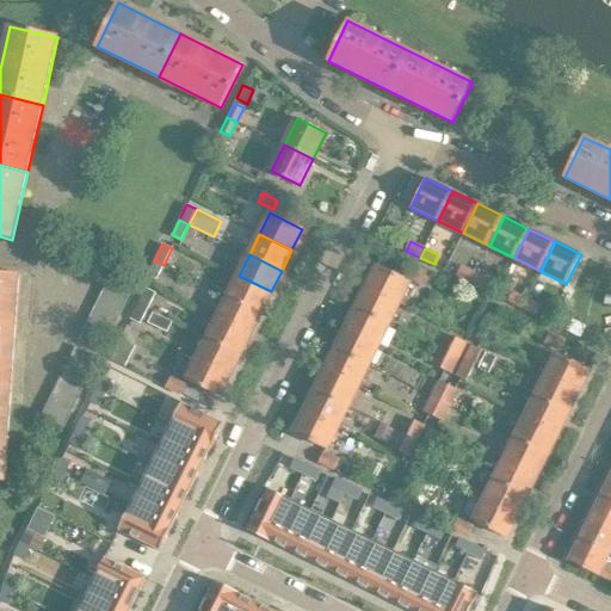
[(164,265),(154,260),(147,276),(156,281),(164,265)]
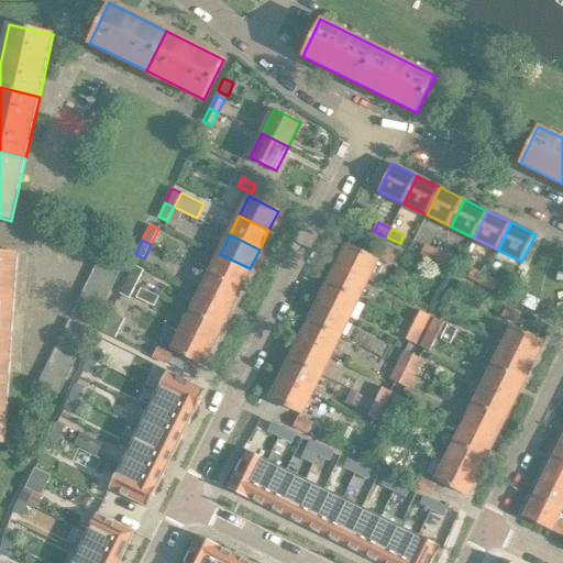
[(348,245),(338,264),(368,279),(377,260),(348,245)]
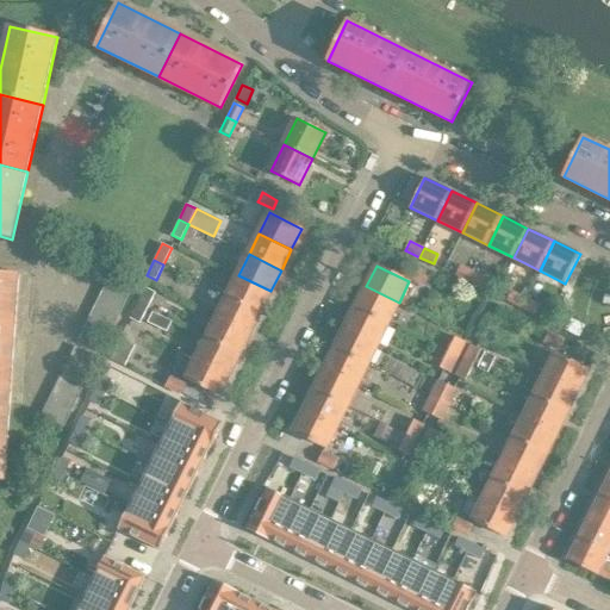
[(409,275),(425,284),(430,274),(414,266),(409,275)]
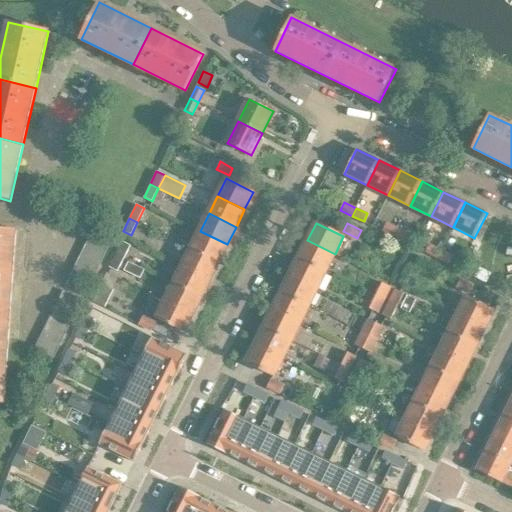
[(383,231),(395,237),(398,229),(386,223),(383,231)]
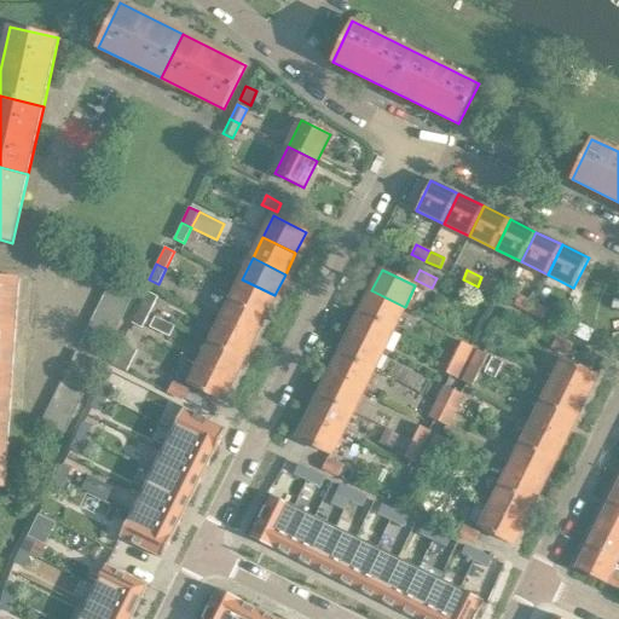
[(113,275),(108,285),(131,298),(137,285),(113,275)]
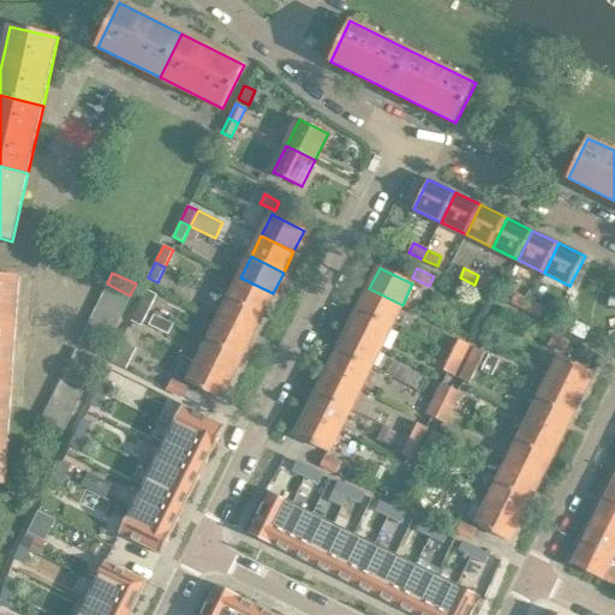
[(0,275),(0,345),(16,346),(21,278),(0,275)]
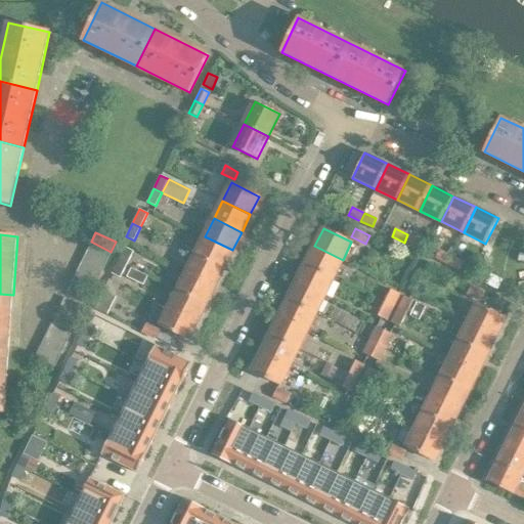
[(407,234),(404,243),(416,249),(420,241),(407,234)]
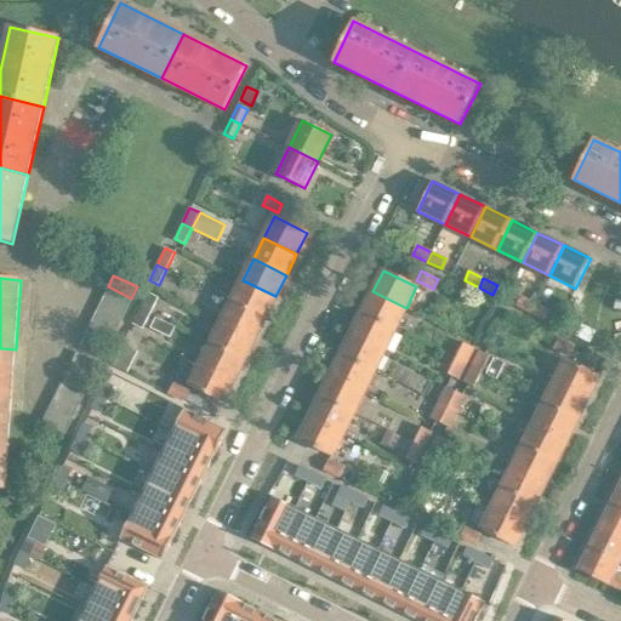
[(243,280),(232,302),(265,318),(275,296),(243,280)]
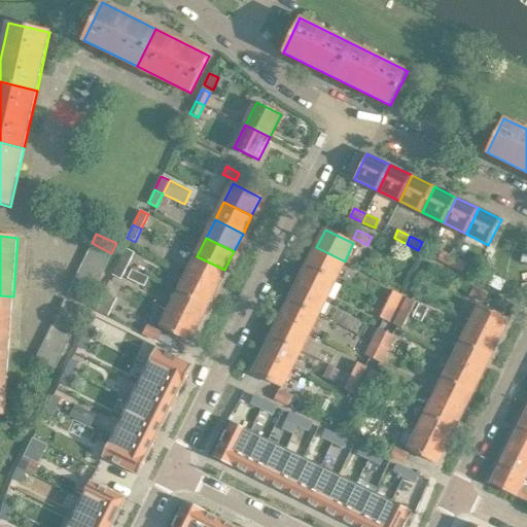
[(92,243),(86,253),(106,262),(111,253),(92,243)]
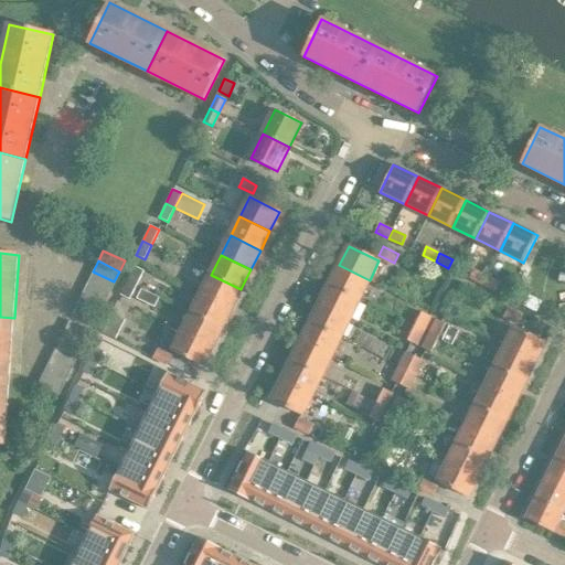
[(339,265),(330,285),(360,299),(370,280),(339,265)]
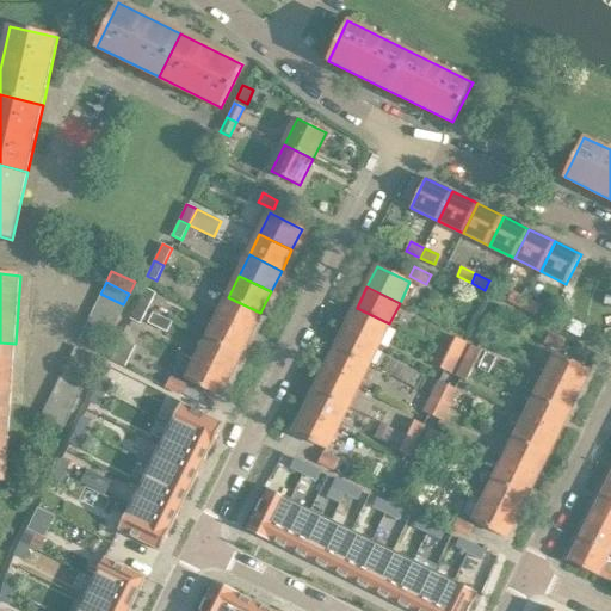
[(146,289),(137,303),(147,308),(155,294),(146,289)]
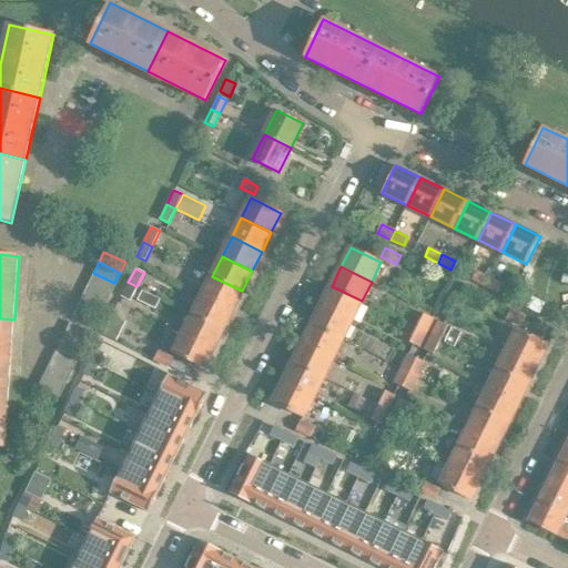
[(473,280),(485,286),(489,277),(477,271),(473,280)]
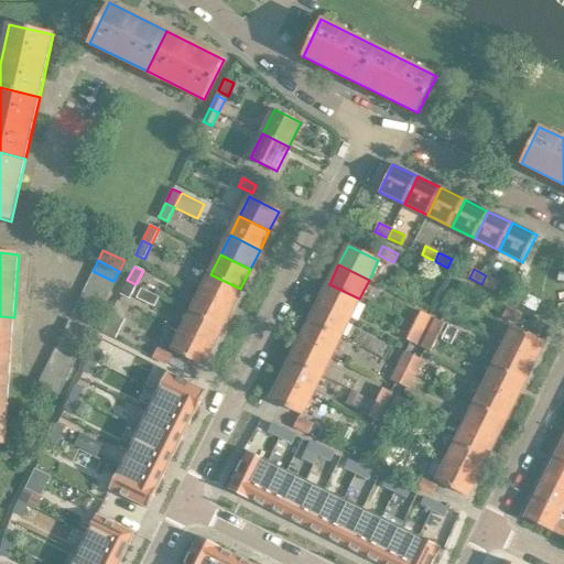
[(93,271),(87,281),(109,292),(114,281),(93,271)]
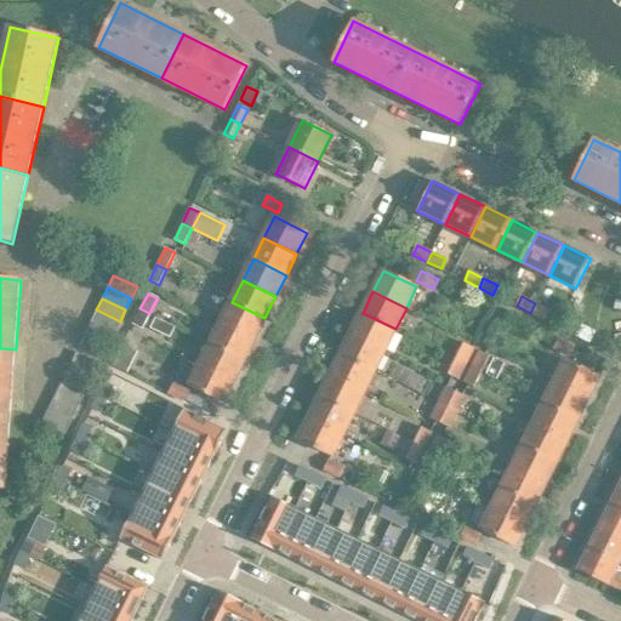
[(232,302),(221,323),(255,340),(265,318),(232,302)]
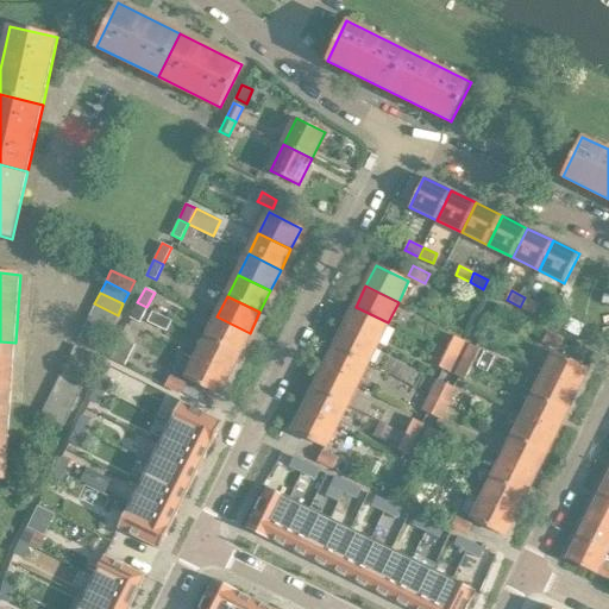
[(525,297),(520,307),(534,314),(539,305),(525,297)]
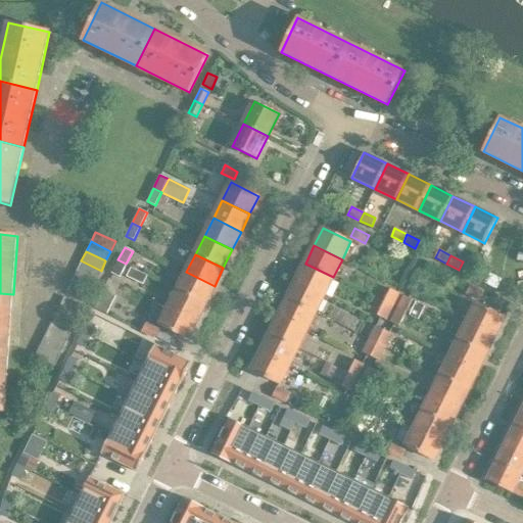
[(126,264),(117,259),(111,273),(120,277),(126,264)]
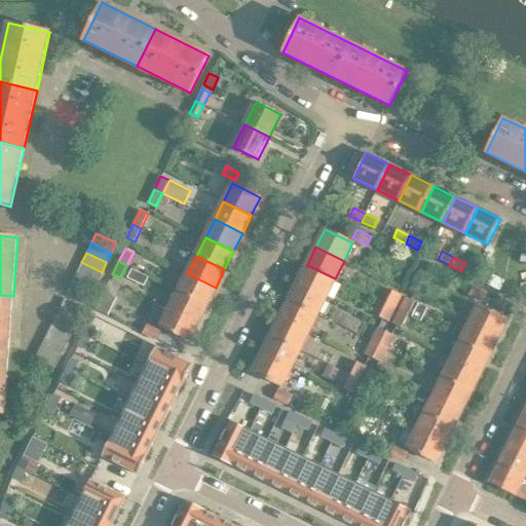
[(81,262),(77,272),(97,282),(102,272),(81,262)]
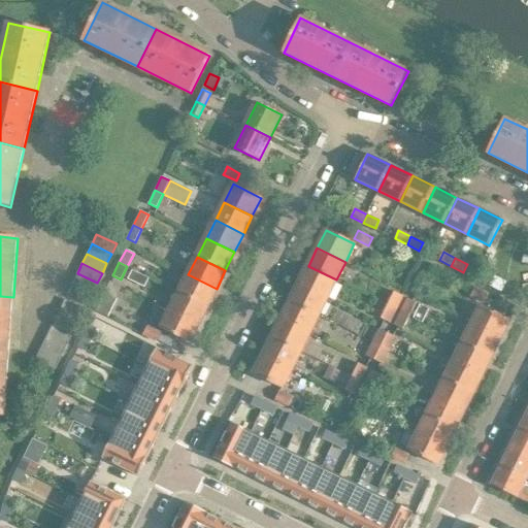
[(308,266),(299,284),(327,298),(336,279),(308,266)]
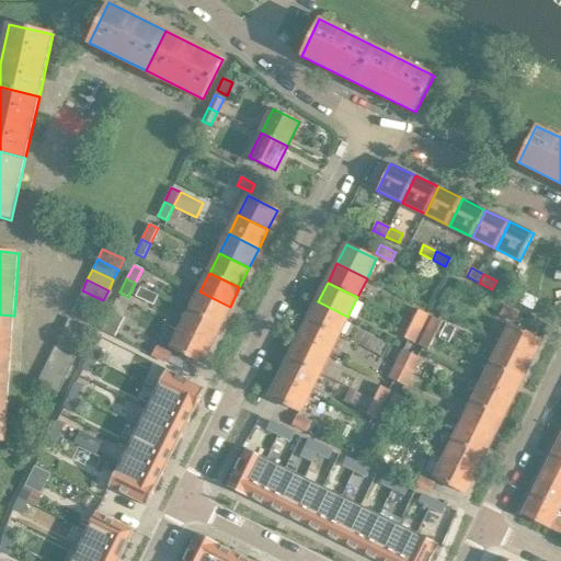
[(140,286),(136,296),(144,299),(148,289),(140,286)]
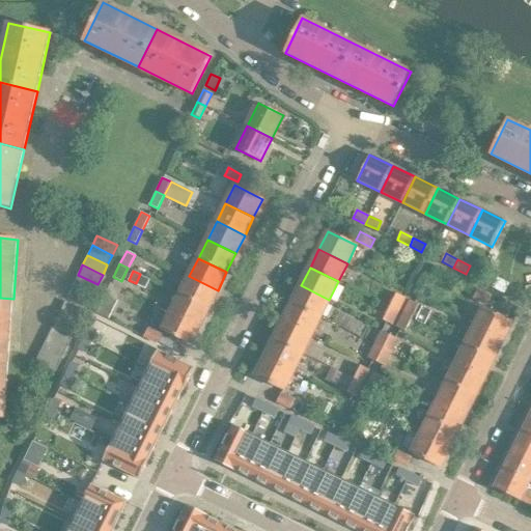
[(78,275),(73,284),(92,295),(98,284),(78,275)]
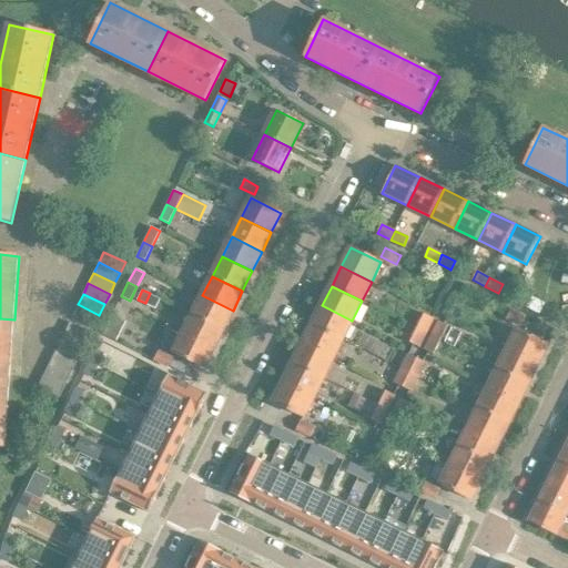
[(202,295),(193,315),(223,330),(233,311),(202,295)]
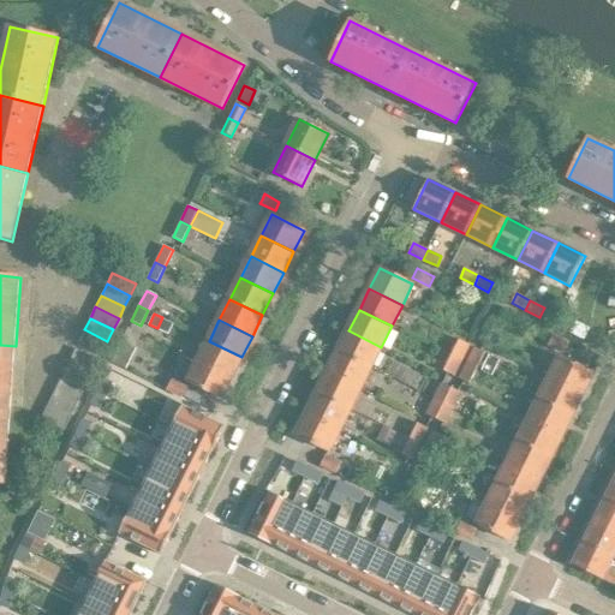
[(571,332),(584,339),(589,328),(575,321),(571,332)]
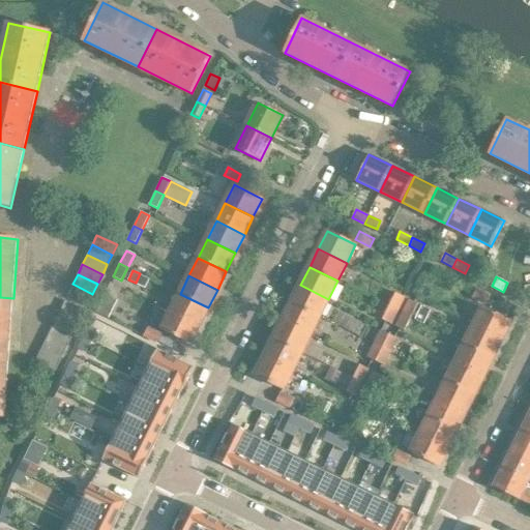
[(92,294),(72,284),(67,294),(87,304),(92,294)]
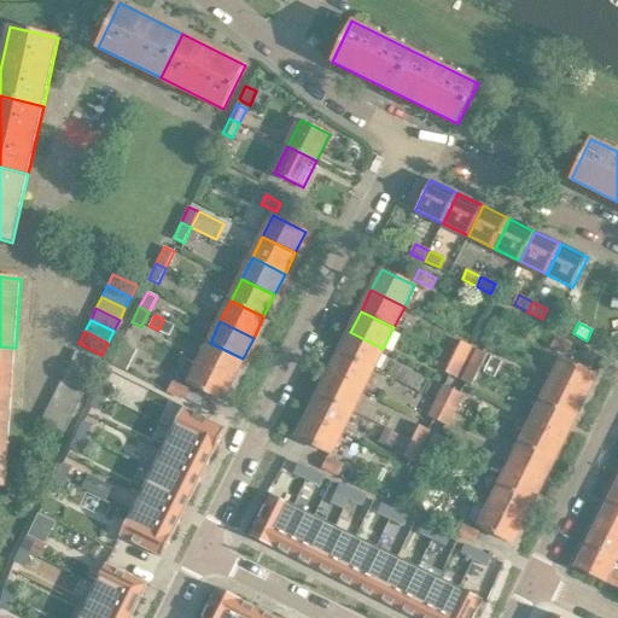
[(350,332),(339,354),(372,369),(383,349),(350,332)]
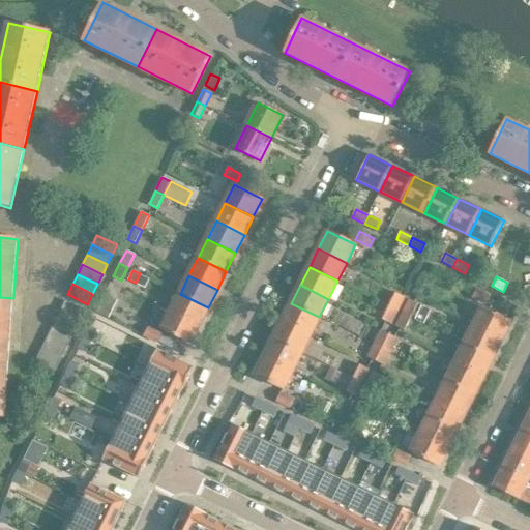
[(472,297),(487,304),(491,295),(476,289),(472,297)]
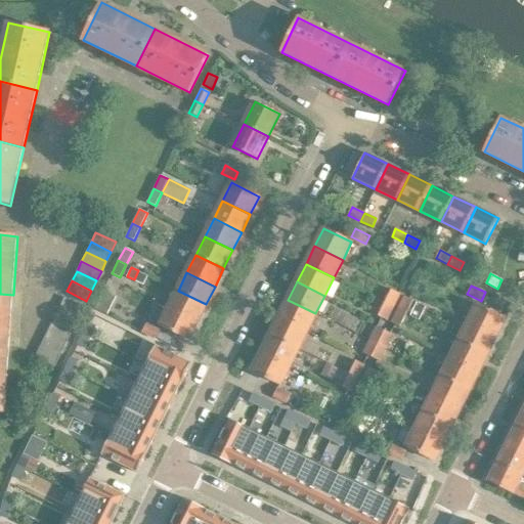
[(391,289),(384,303),(392,307),(399,293),(391,289)]
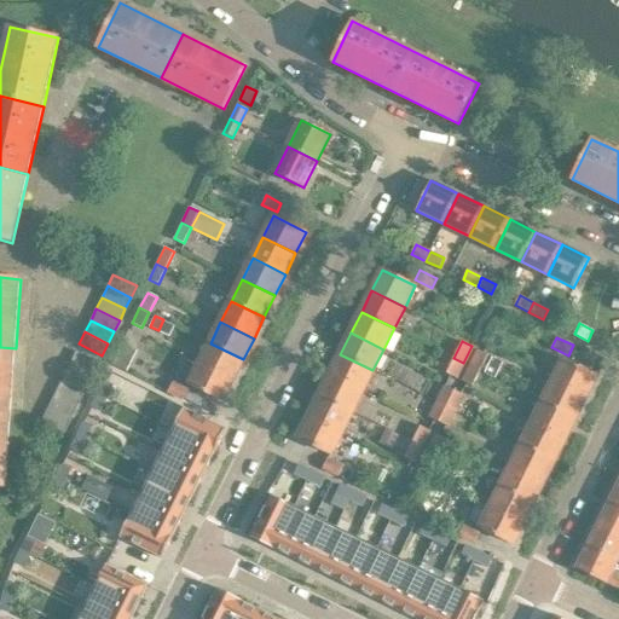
[(120,347),(113,364),(126,370),(136,350),(122,342),(120,347)]
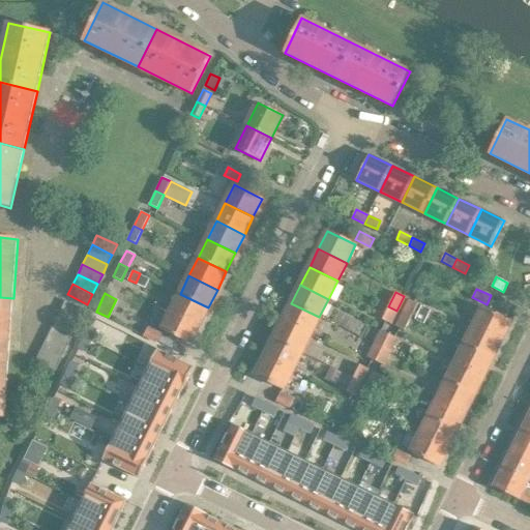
[(180,294),(171,312),(199,326),(208,307),(180,294)]
